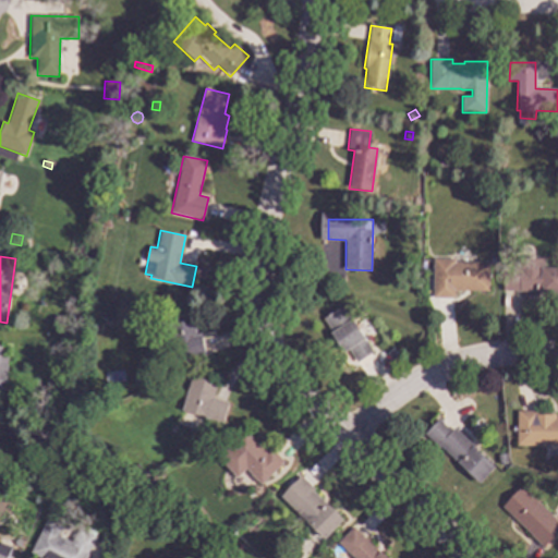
[(543,268),(557,268),(557,293),(540,293),(540,292),(504,291),(504,267),(518,268),(518,257),(544,258),(543,268)]
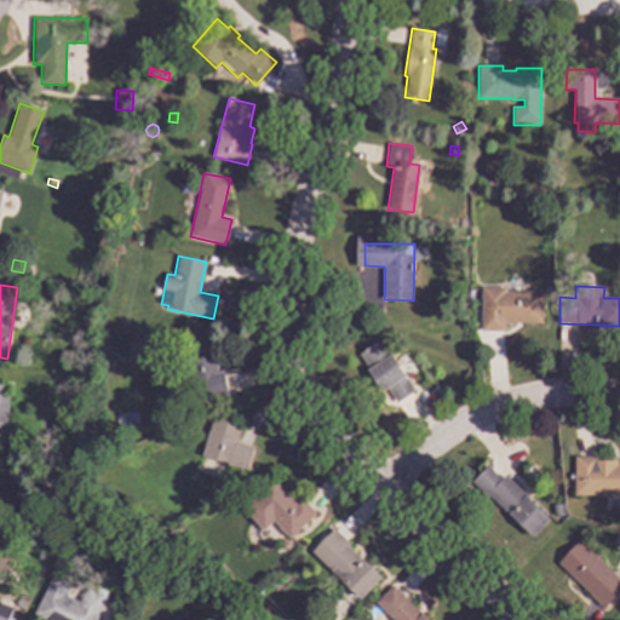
[(520,292),(544,292),(543,323),(505,323),(505,332),(481,331),(482,287),(520,288),(520,292)]
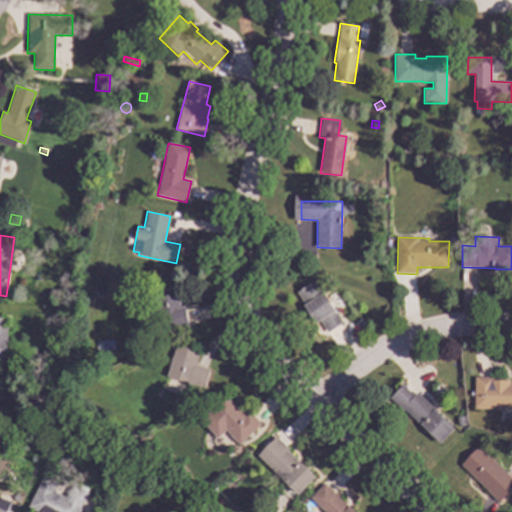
[(324,292),(323,293),(343,322),(328,333),(320,321),(315,324),(303,305),(305,304),(296,292),(315,279),(324,292)]
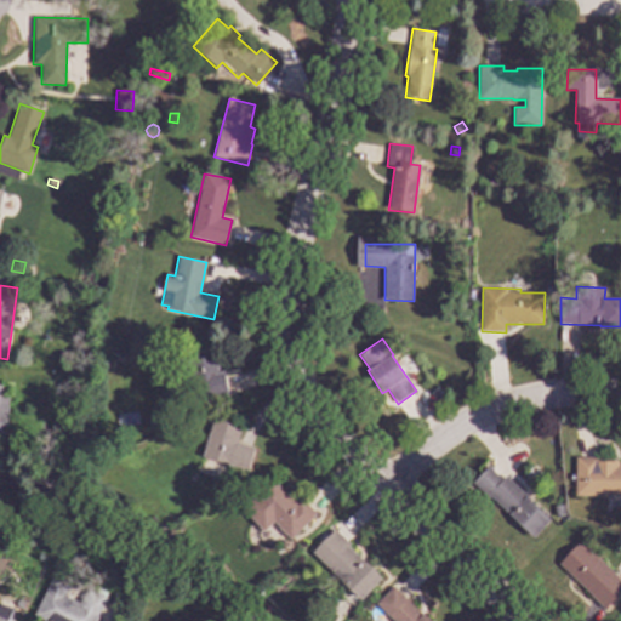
[(123,347),(118,355),(106,348),(110,340),(123,347)]
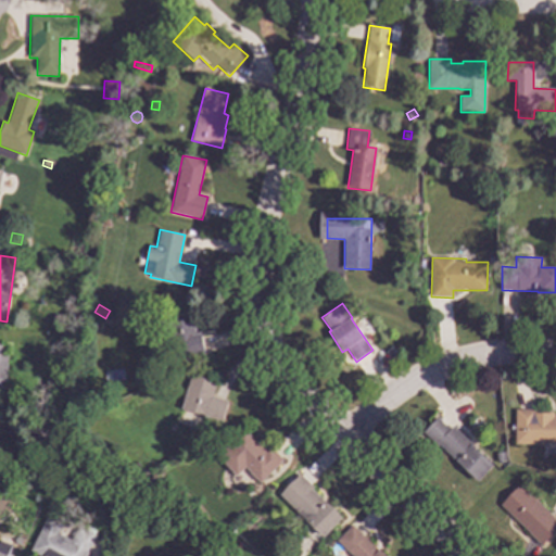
[(181,320),(192,318),(196,333),(200,333),(205,355),(177,361),(174,342),(167,344),(164,330),(168,329),(165,315),(179,312),(181,320)]
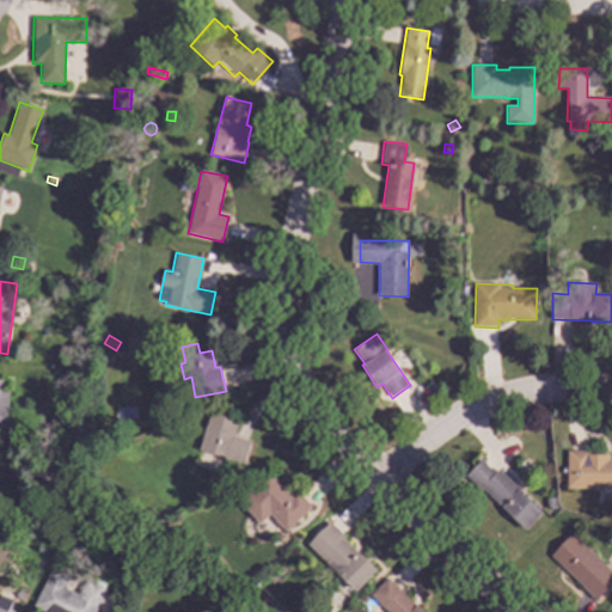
[(71,354),(61,360),(54,352),(63,344),(71,354)]
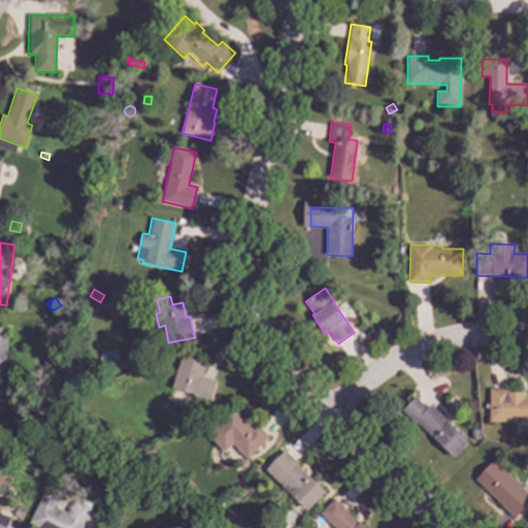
[(205,363),(201,376),(216,382),(210,399),(171,388),(180,356),(205,363)]
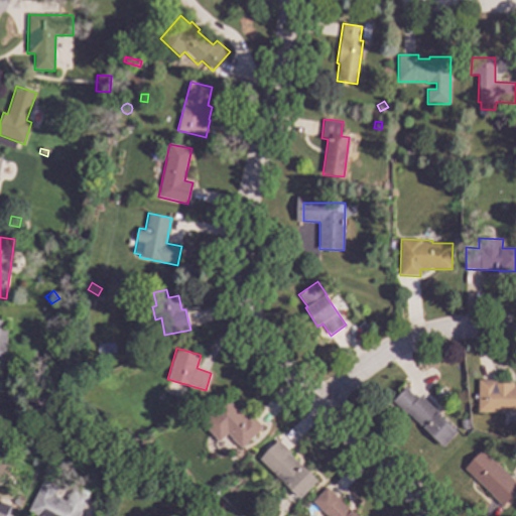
[(498,383),(514,383),(514,386),(515,386),(515,412),(478,412),(479,380),(496,380),(498,383)]
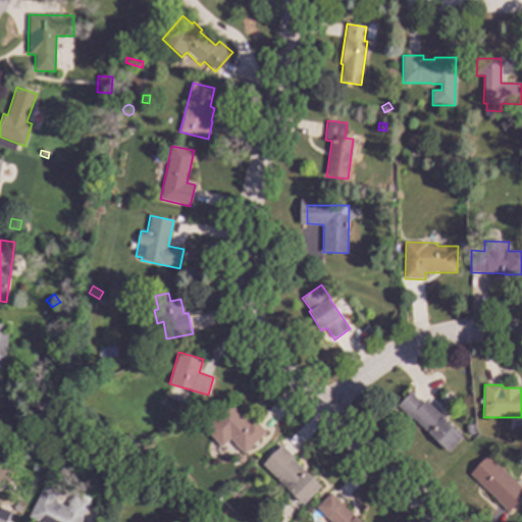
[(422,404),(425,401),(444,417),(441,418),(463,436),(449,453),(397,406),(410,392),(422,404)]
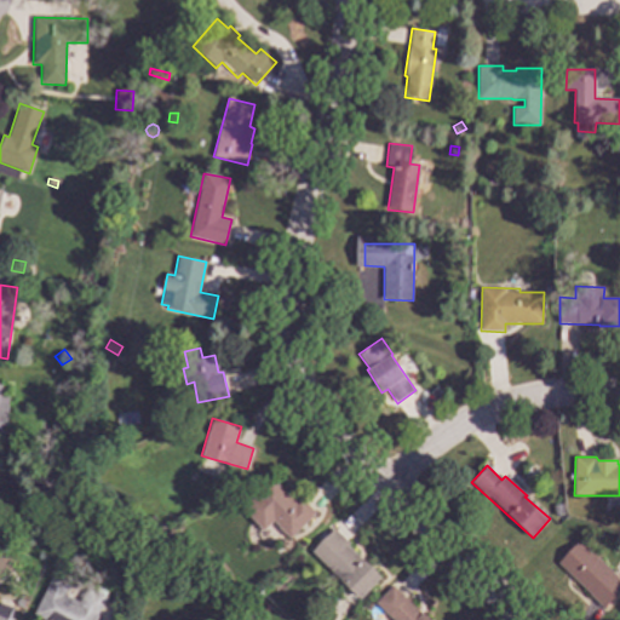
[(17,475),(16,486),(6,484),(7,474),(17,475)]
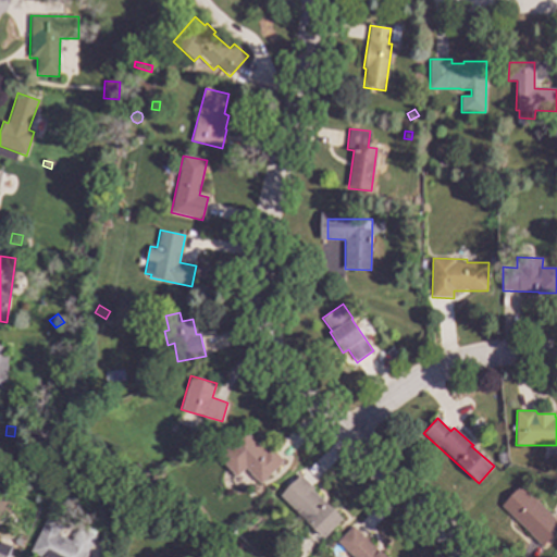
[(265,452),(271,447),(284,461),(261,484),(248,470),(239,480),(225,466),(235,457),(226,448),(245,430),(265,452)]
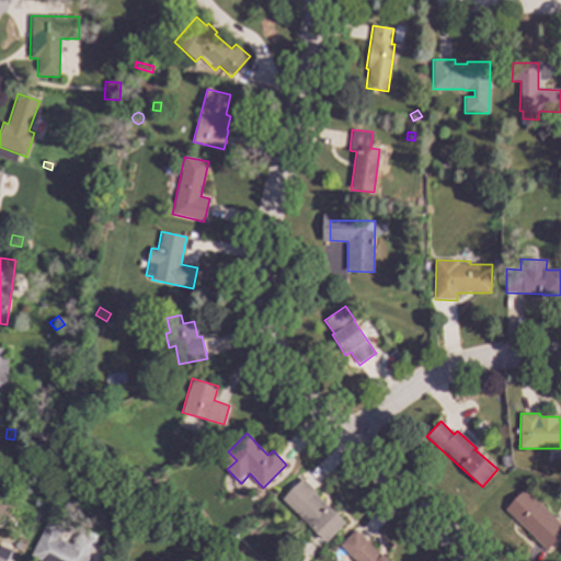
[(510,465),(501,466),(501,457),(508,456),(510,465)]
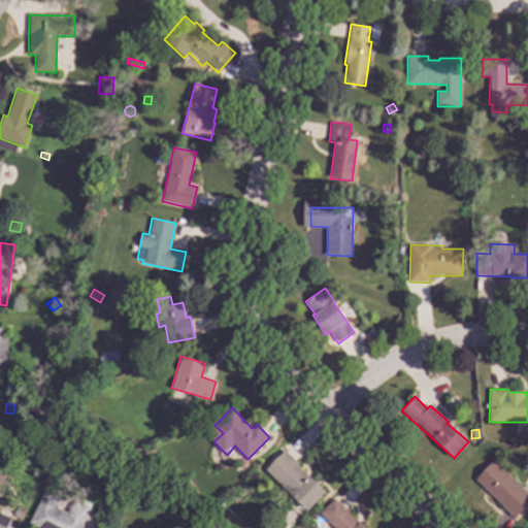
[(138,450),(132,455),(124,444),(130,439),(138,450)]
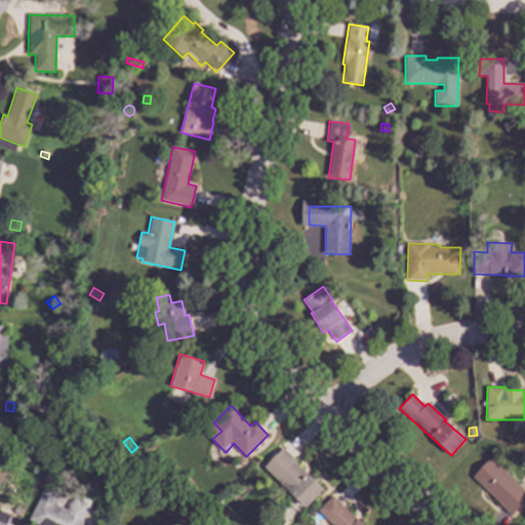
[(296,460),(295,461),(323,489),(306,508),(265,468),(283,448),(296,460)]
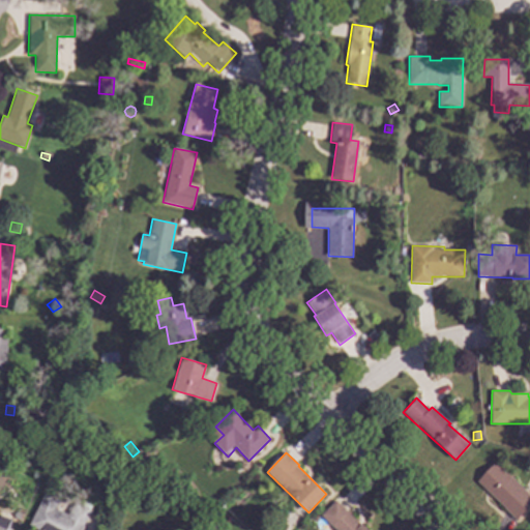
[(529,495),(529,505),(516,520),(504,508),(505,508),(476,481),(495,462),(529,495)]
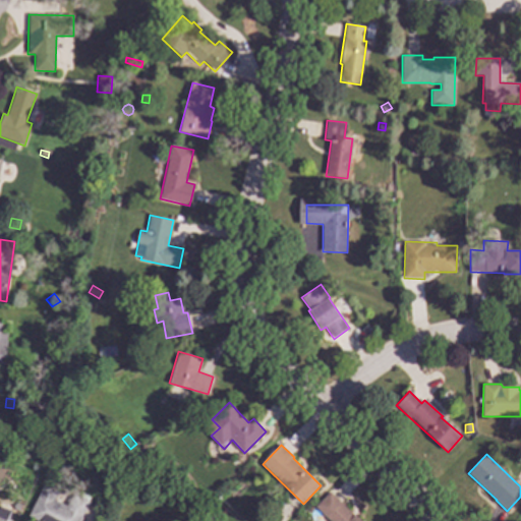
[(58,493),(54,501),(66,507),(72,494),(75,495),(77,491),(90,498),(88,502),(90,503),(79,520),(36,520),(27,517),(44,485),(58,493)]
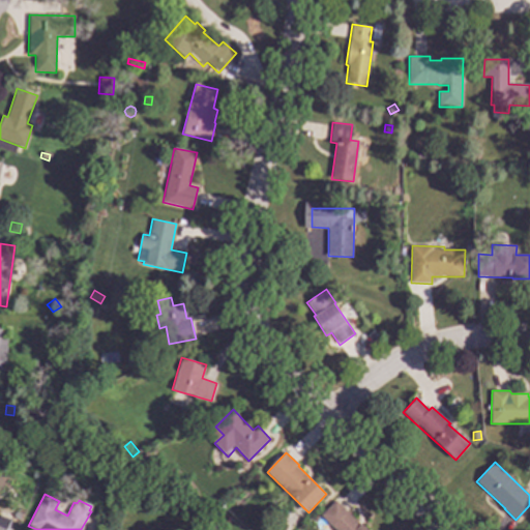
[(366,529),(335,529),(321,516),(335,500),(366,529)]
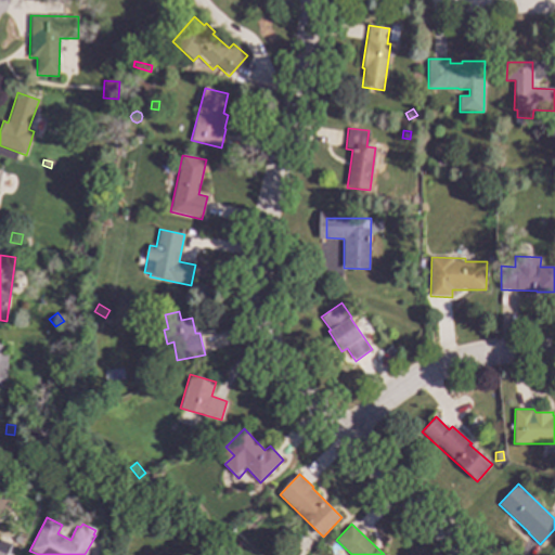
[(22,539),(20,545),(13,543),(15,536),(22,539)]
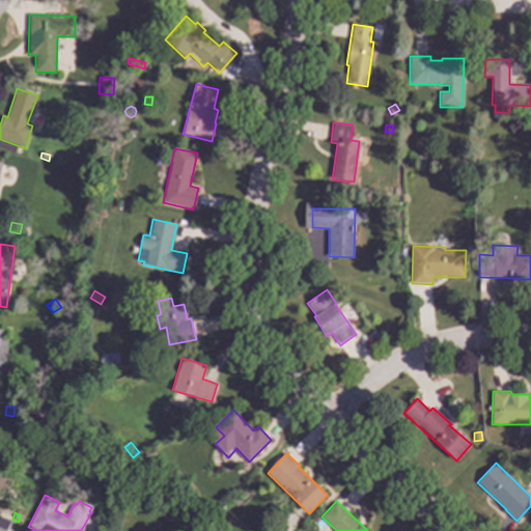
[(0,530),(0,516),(10,521),(5,530),(0,530)]
